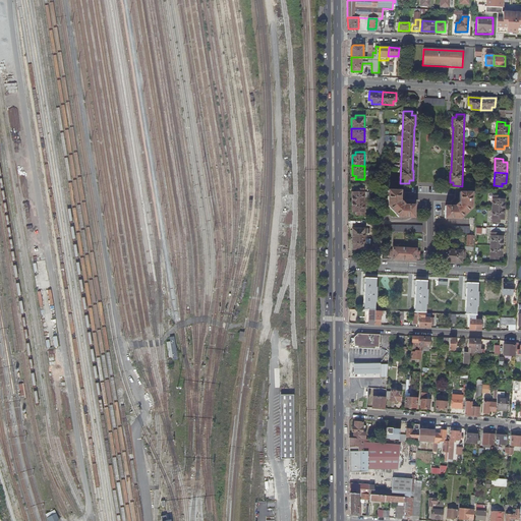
[(352,191),(352,203),(364,201),(364,188),(356,188),(356,191),(352,191)]
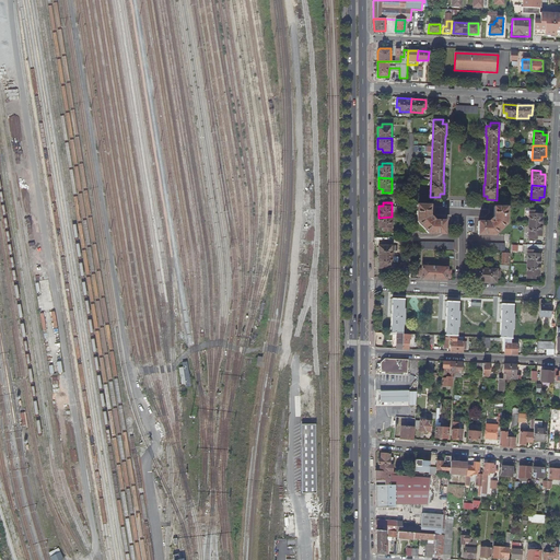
[(433,220),(430,217),(430,216),(430,205),(418,205),(417,221),(429,233),(444,233),(445,221),(433,220)]
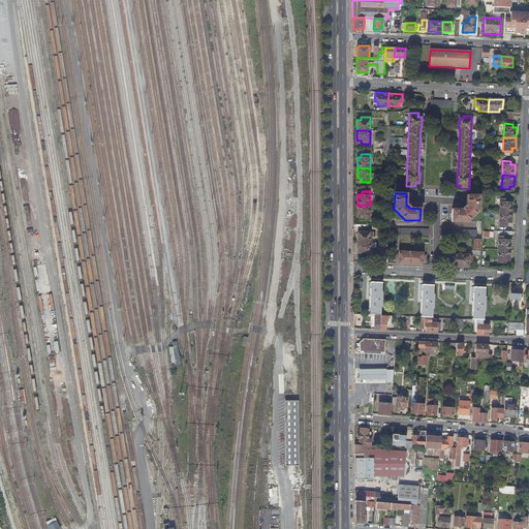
[(452,221),(467,221),(478,211),(478,195),(467,195),(466,206),(466,207),(465,206),(462,209),(463,209),(462,210),(452,210),(452,221)]
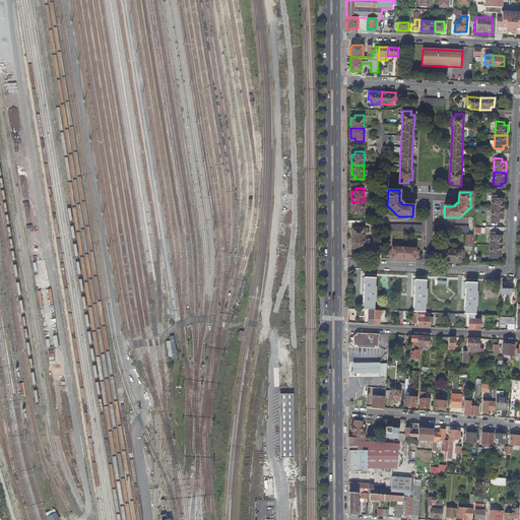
[(492,208),(504,209),(504,198),(501,198),(501,195),(492,195),(492,208)]
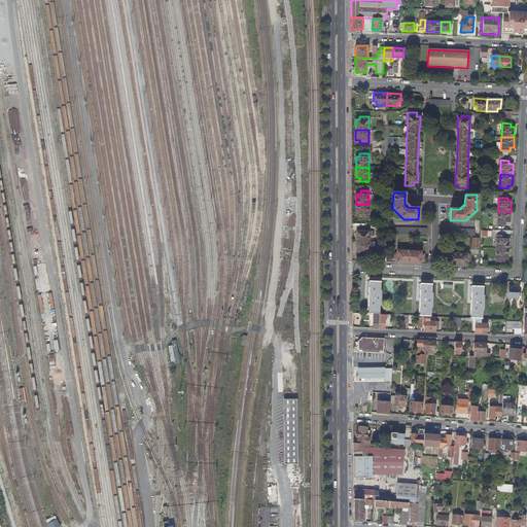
[(369,204),(356,205),(356,215),(359,215),(359,217),(369,217),(369,204)]
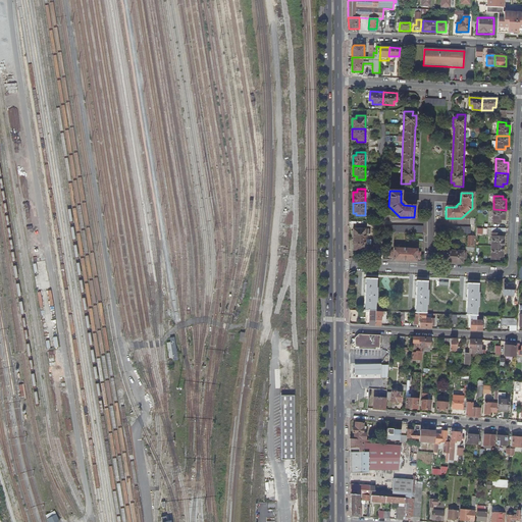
[(505,220),(506,210),(493,209),(492,222),(501,223),(502,220),(505,220)]
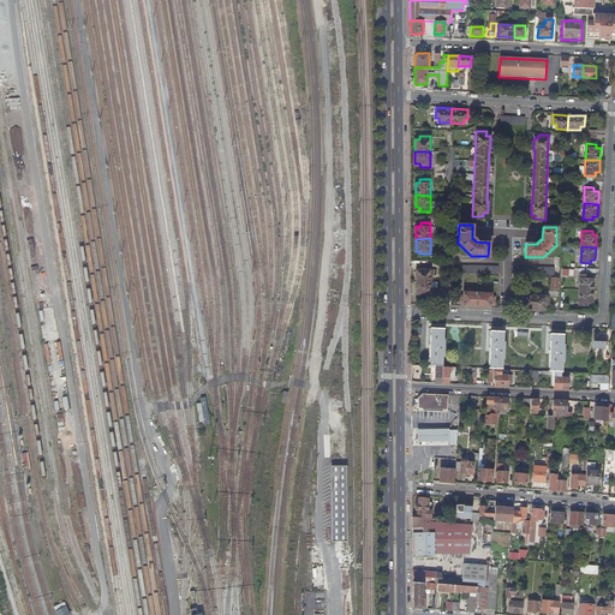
[(416,282),(431,282),(430,266),(421,266),(421,270),(416,270),(416,282)]
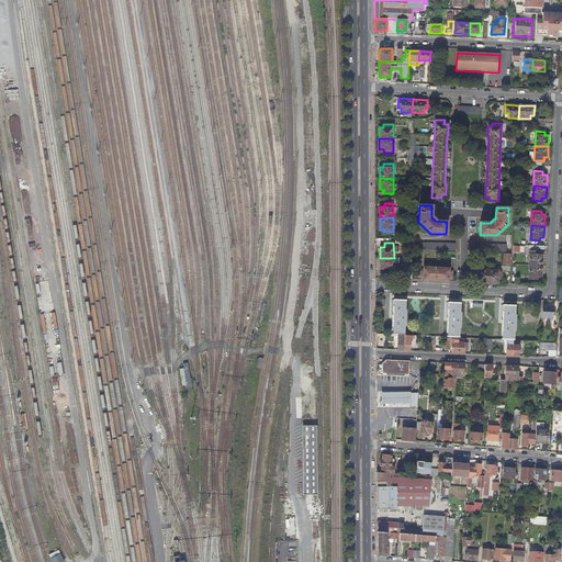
[(529,266),(542,266),(543,255),(539,255),(539,251),(530,250),(529,266)]
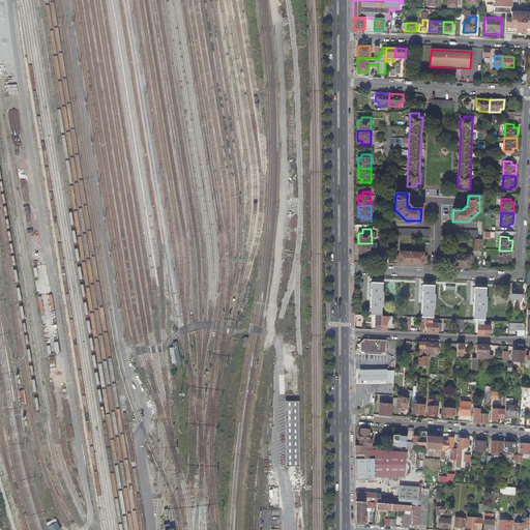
[(372,257),(372,243),(358,243),(358,254),(362,254),(362,257),(372,257)]
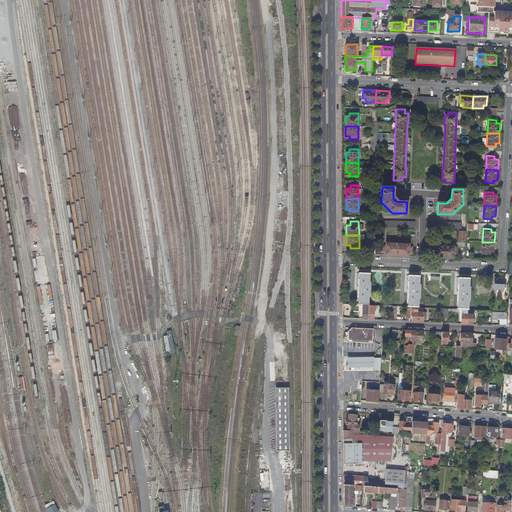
[(38,240),(30,241),(30,250),(38,250),(38,240)]
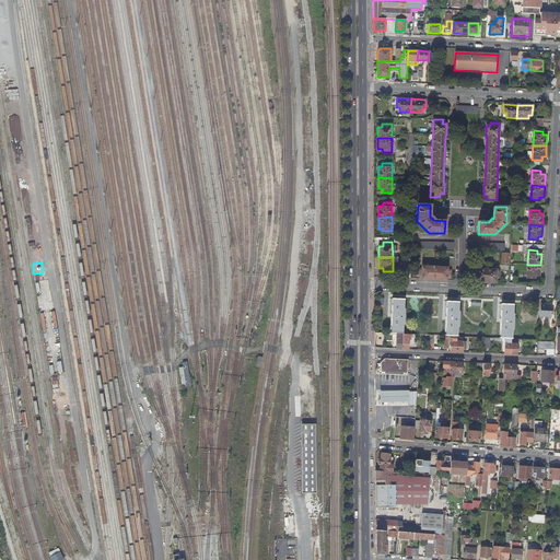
[(540,276),(540,265),(527,265),(526,279),(536,279),(536,276),(540,276)]
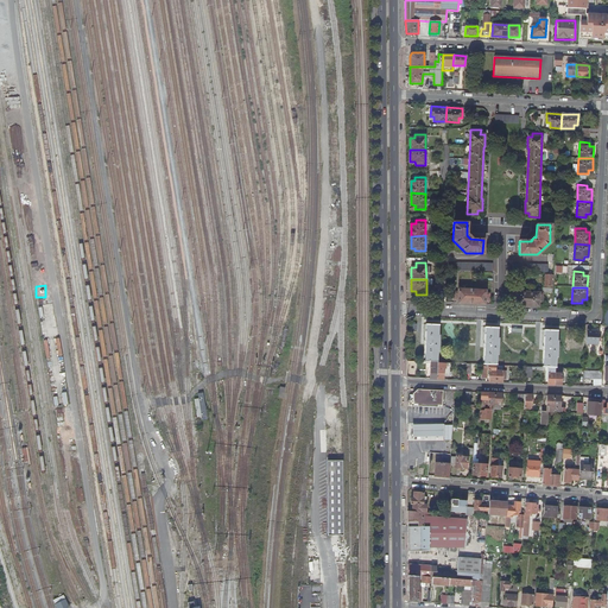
[(527,306),(527,292),(512,291),(512,302),(514,302),(514,305),(527,306)]
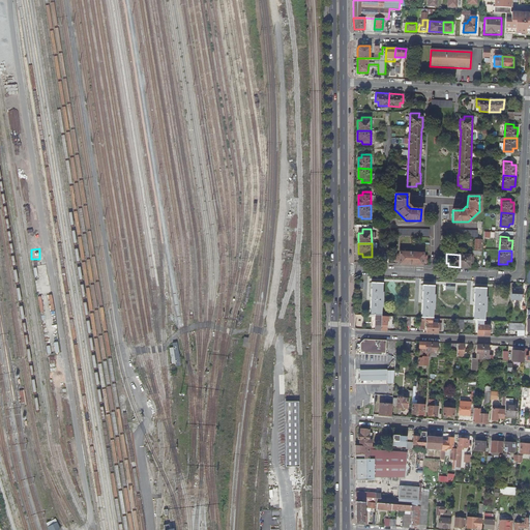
[(460,267),(470,267),(470,264),(473,264),(473,255),(460,255),(460,267)]
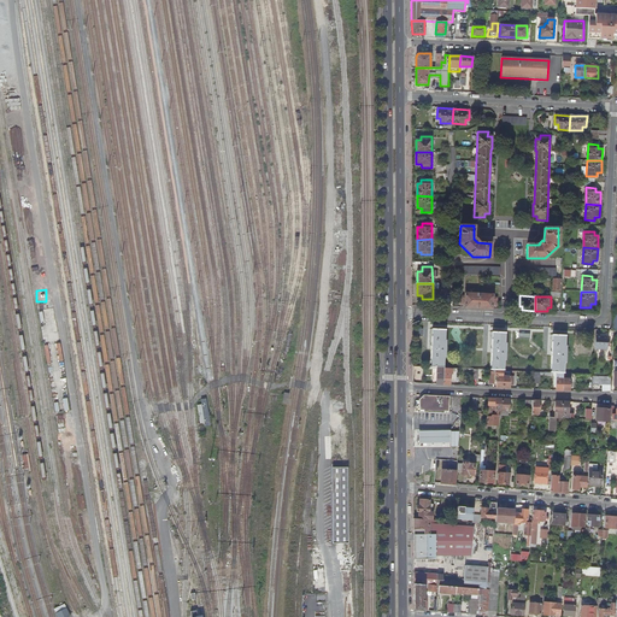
[(438,368),(444,368),(445,357),(446,357),(447,340),(446,340),(446,329),(433,329),(430,368),(438,368)]
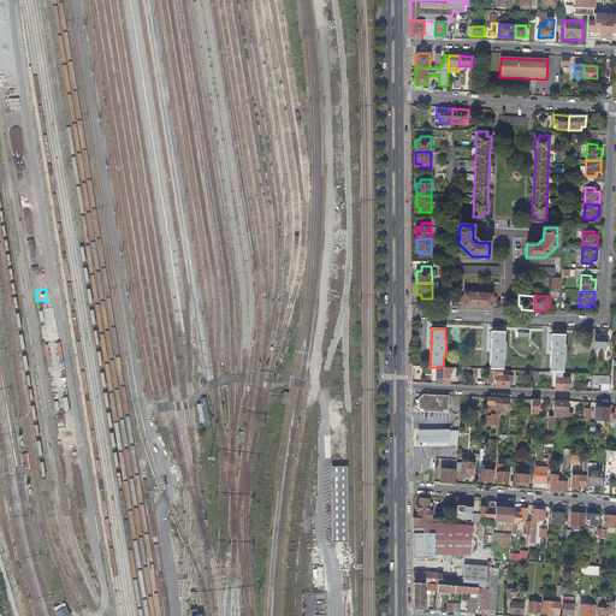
[(492,369),(503,371),(504,359),(505,360),(507,342),(505,342),(505,332),(492,331),(490,369),(492,369)]
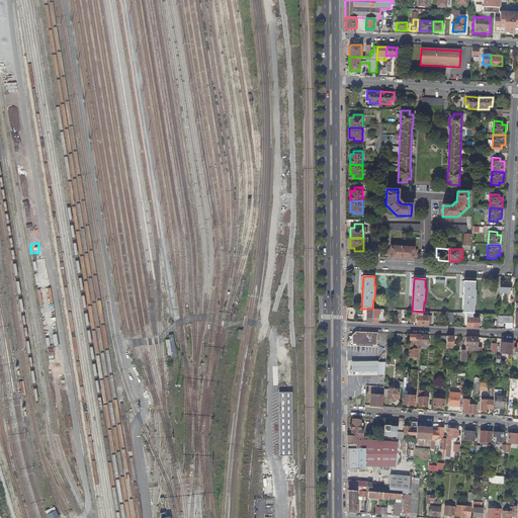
[(462,313),(472,314),(475,314),(475,305),(476,305),(477,290),(476,290),(476,281),(463,280),(462,313)]
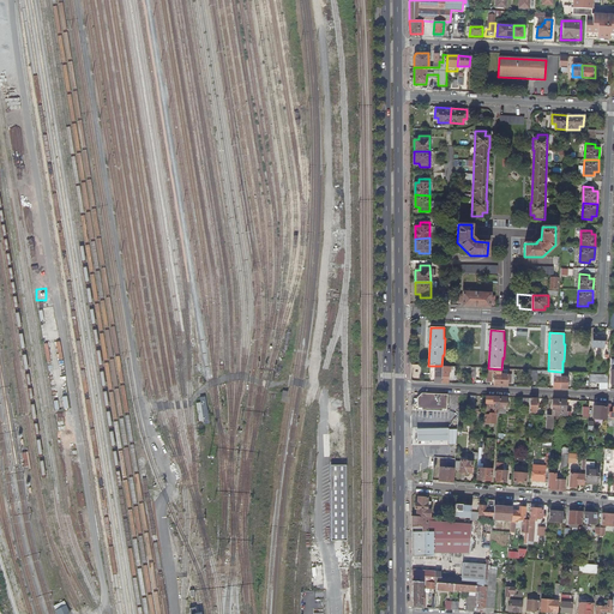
[(605,335),(593,333),(591,347),(605,348),(605,335)]
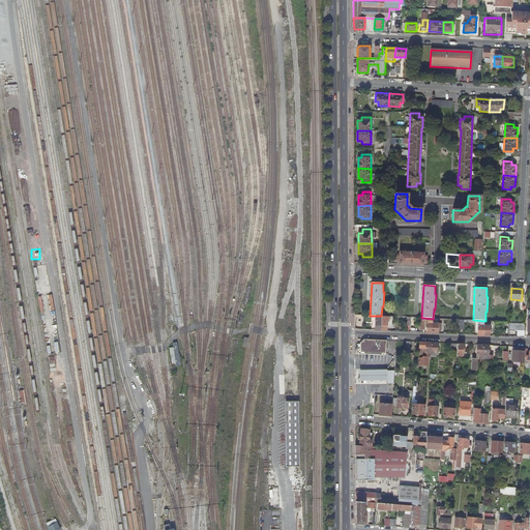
[(425,333),(432,333),(433,319),(423,318),(423,321),(424,321),(424,328),(425,328),(425,333)]
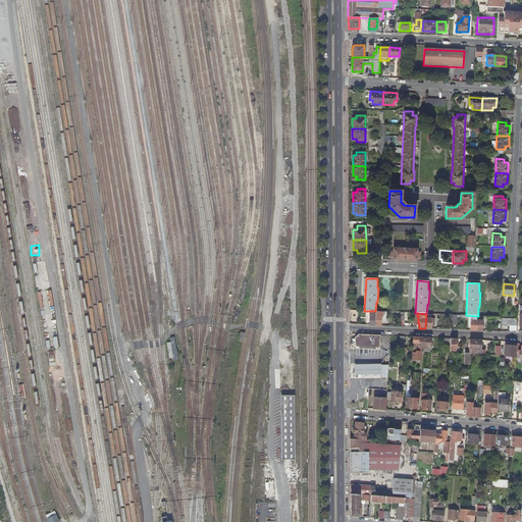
[(425,328),(430,328),(431,324),(434,324),(434,319),(431,319),(431,316),(434,316),(434,314),(426,314),(425,328)]
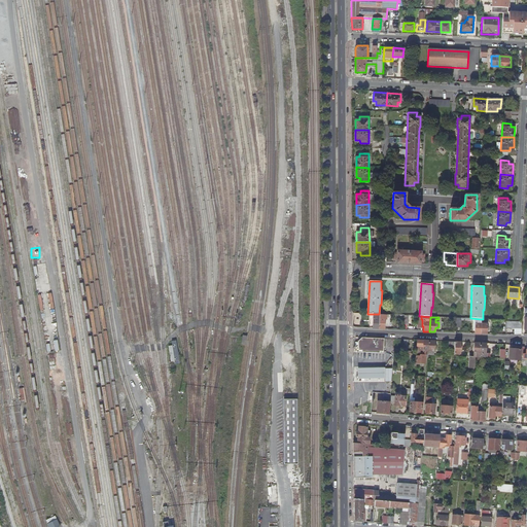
[(481,334),(481,323),(481,321),(481,319),(470,318),(468,318),(468,321),(473,321),(473,328),(475,328),(475,334),(481,334)]
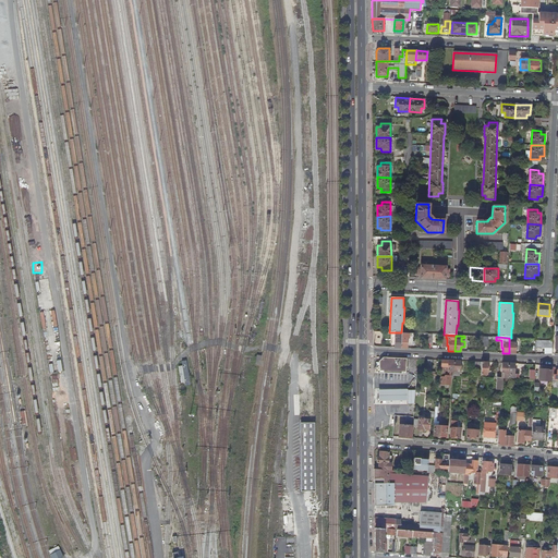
[(379,373),(399,374),(407,374),(407,361),(400,361),(384,360),(379,363),(377,363),(377,373),(379,373)]
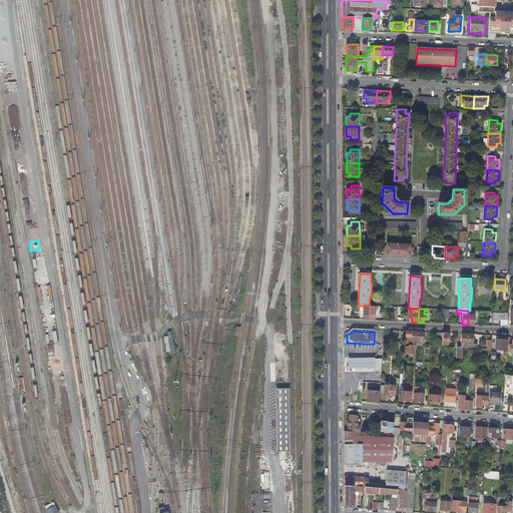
[(418,333),(407,332),(406,338),(408,338),(411,338),(411,346),(417,346),(418,333)]
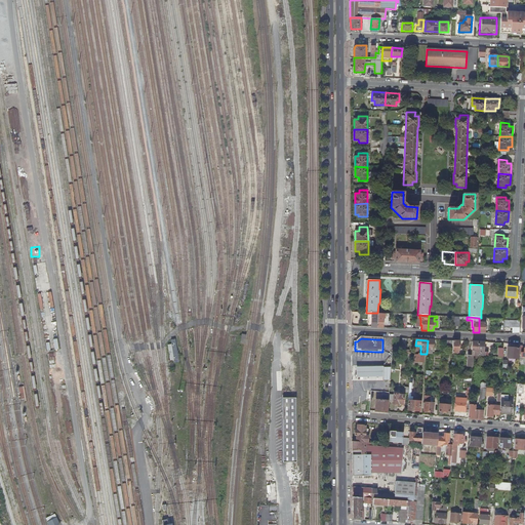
[(479,342),(473,341),(473,352),(471,352),(470,356),(474,356),(478,356),(479,342)]
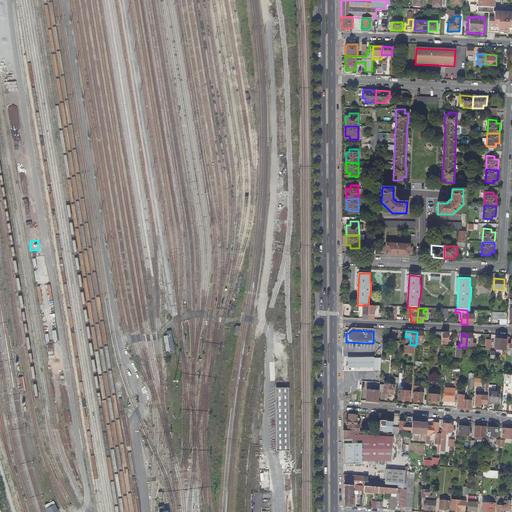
[(506,345),(506,339),(505,339),(505,338),(503,338),(503,339),(495,339),(495,350),(506,351),(506,345)]
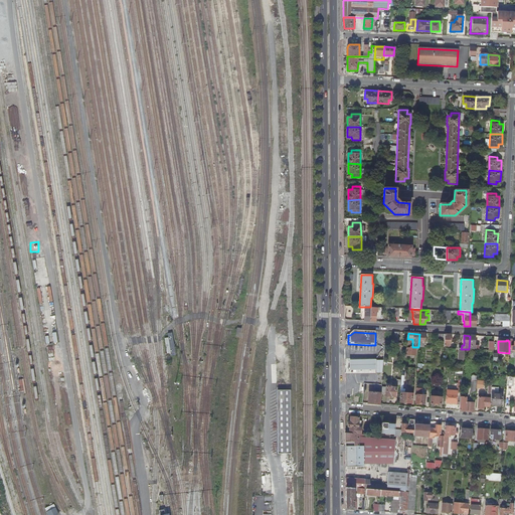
[(418,347),(412,347),(410,347),(410,348),(406,348),(406,355),(415,356),(415,353),(418,353),(418,347)]
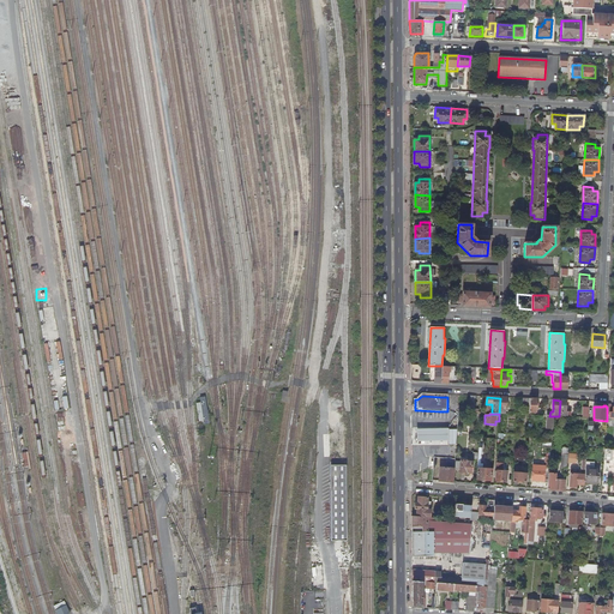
[(449,440),(449,429),(416,429),(417,441),(449,440)]
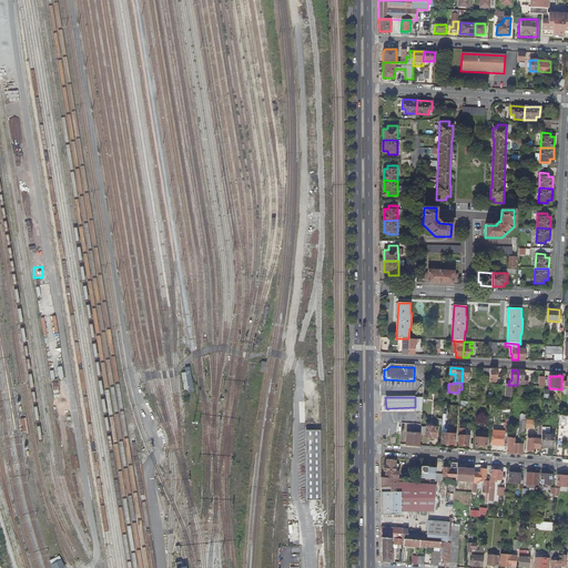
[(304,403),(305,419),(317,419),(317,402),(304,403)]
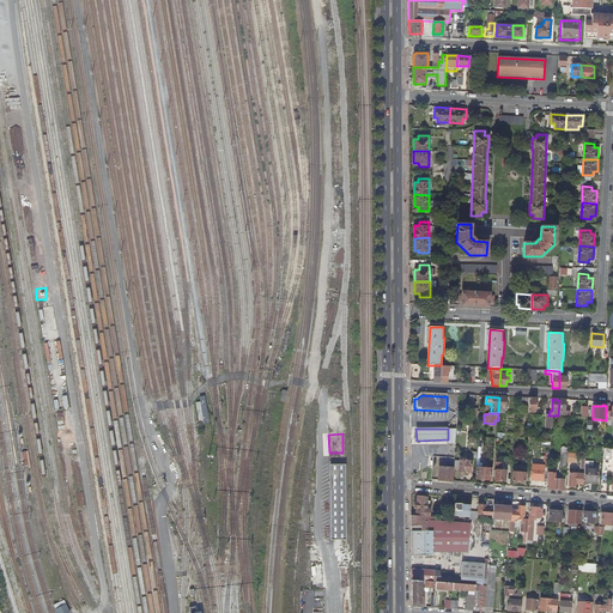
[(483,448),(478,448),(475,479),(490,480),(491,469),(480,468),(483,448)]
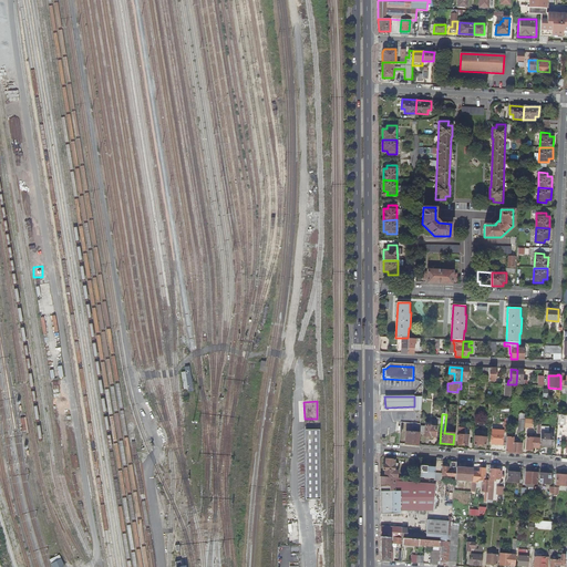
[(492,444),(506,446),(507,437),(508,422),(505,422),(505,426),(504,426),(504,431),(500,430),(500,433),(493,432),(492,444)]
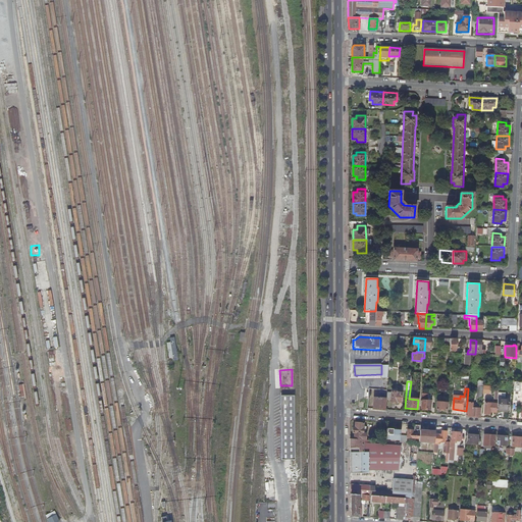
[(393,389),(393,393),(392,403),(401,403),(402,393),(398,393),(398,389),(393,389)]
